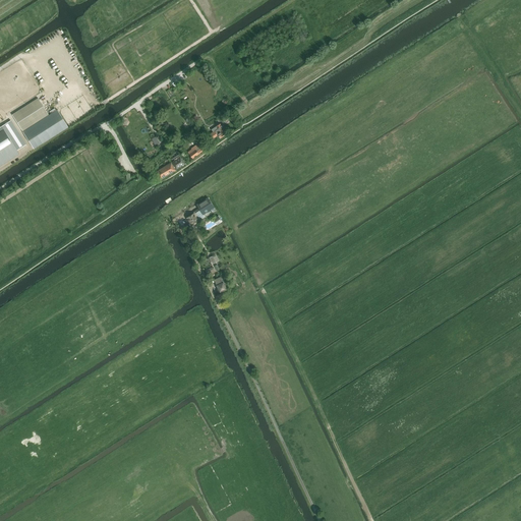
[(38,98),(12,114),(22,130),(49,114),(38,98)]
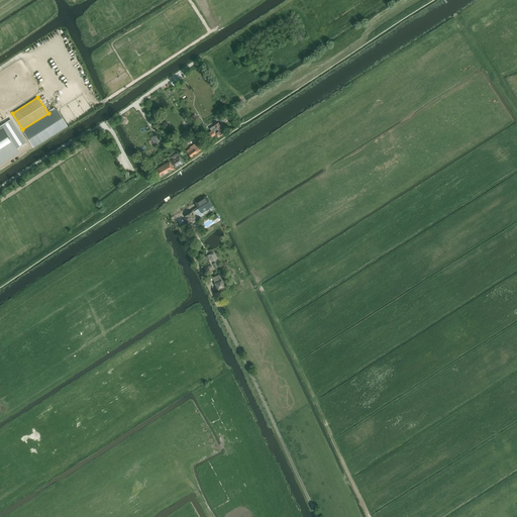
[(57,109),(23,130),(33,147),(68,125),(57,109)]
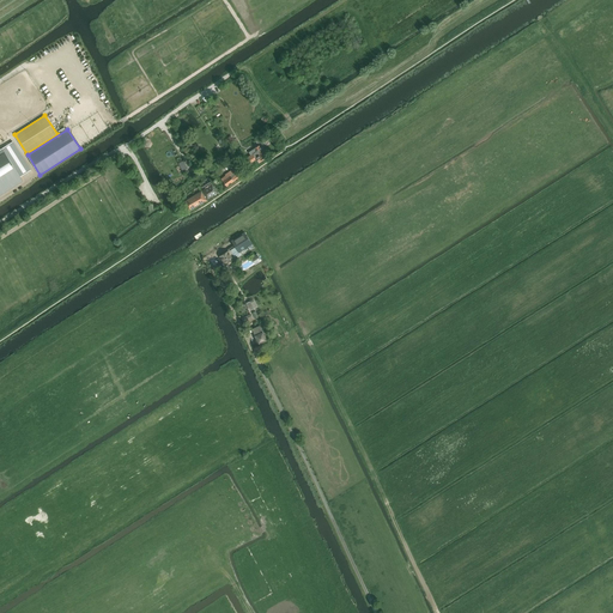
[(14,146),(5,152),(20,176),(29,170),(14,146)]
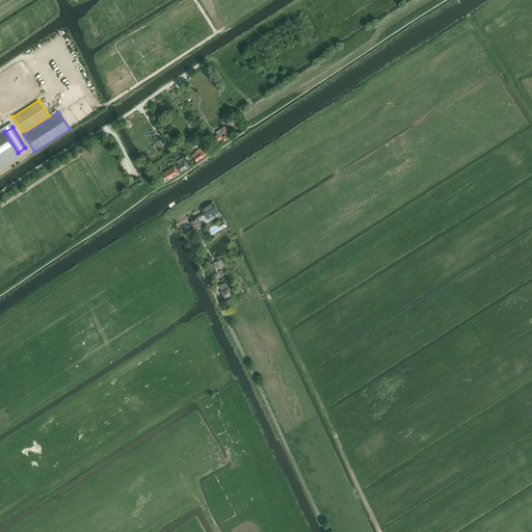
[(217,135),(212,139),(215,143),(222,138),(224,141),(232,137),(231,135),(229,132),(224,127),(221,129),(221,128),(216,132),(217,135)]
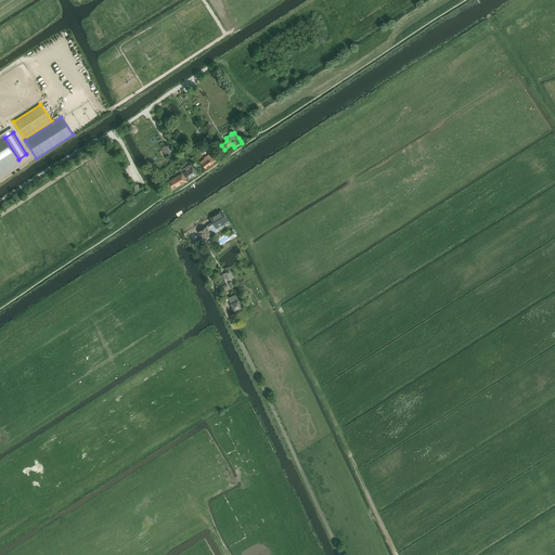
[(0,173),(20,162),(18,159),(4,138),(0,140),(0,173)]
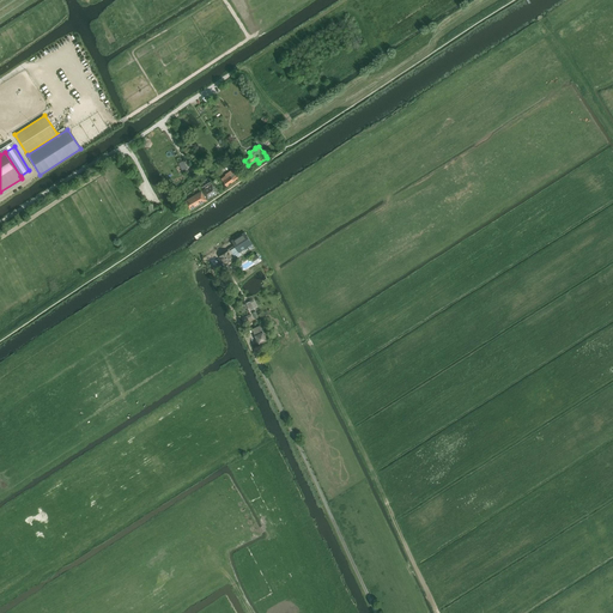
[(234,152),(228,157),(232,164),(238,159),(234,152)]
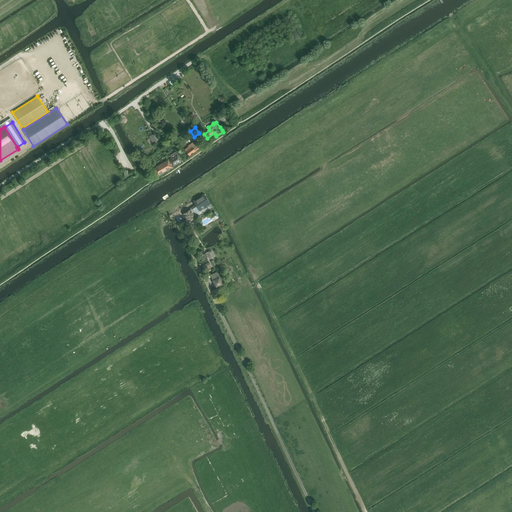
[(201,147),(196,140),(190,144),(191,145),(185,150),(189,156),(201,147)]
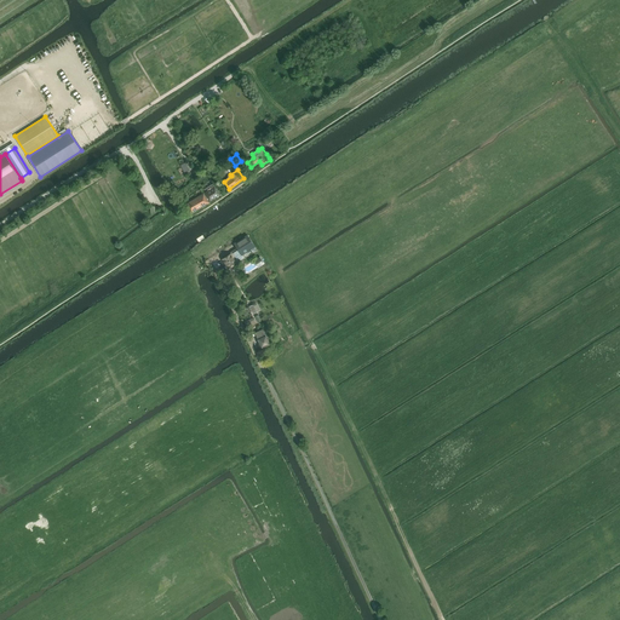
[(214,187),(213,184),(206,188),(208,191),(205,193),(210,201),(219,195),(214,187)]
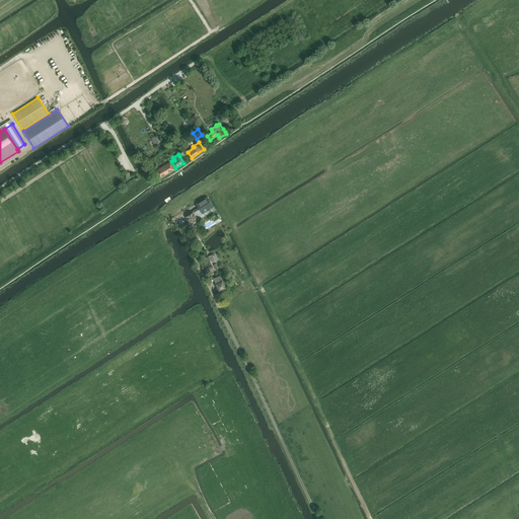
[(170,162),(155,171),(160,179),(175,169),(170,162)]
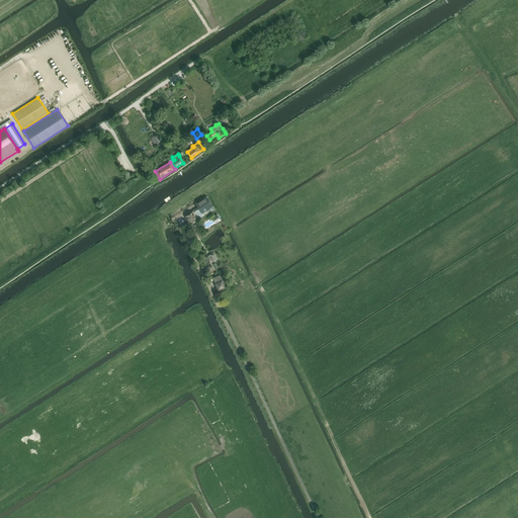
[(193,211),(186,217),(188,221),(190,224),(197,220),(203,216),(201,213),(212,206),(206,196),(195,203),(199,208),(193,211)]
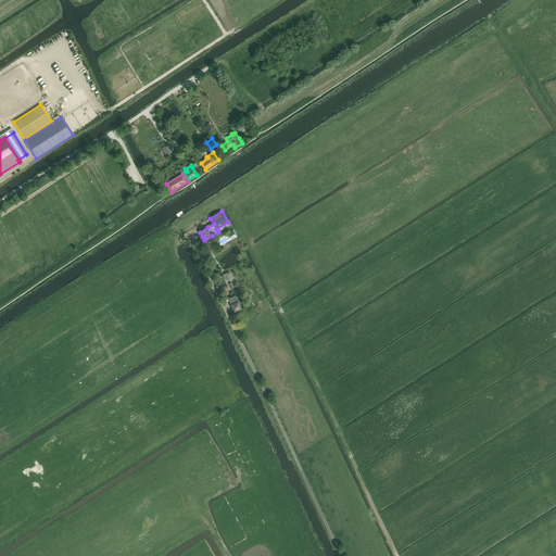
[(238,236),(234,229),(227,232),(228,234),(231,239),(231,240),(238,236)]
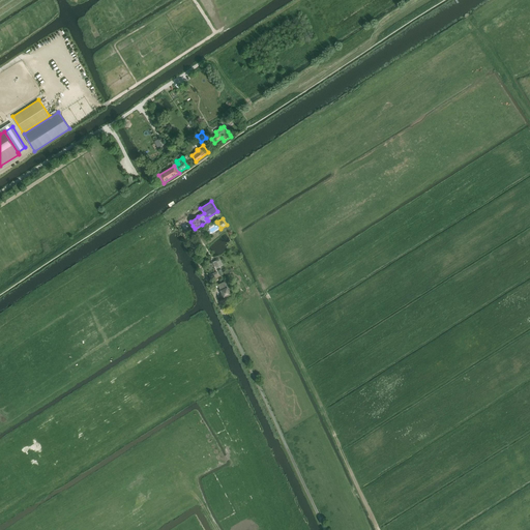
[(221,228),(217,223),(208,230),(210,234),(221,228)]
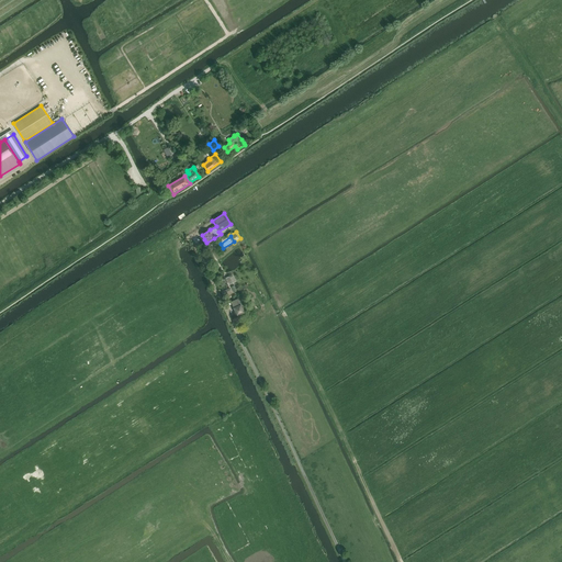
[(233,274),(226,278),(229,284),(236,281),(233,274)]
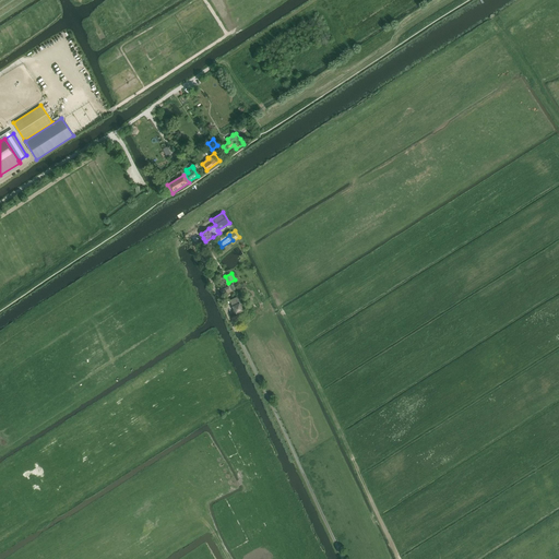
[(223,296),(232,292),(229,286),(221,290),(223,296)]
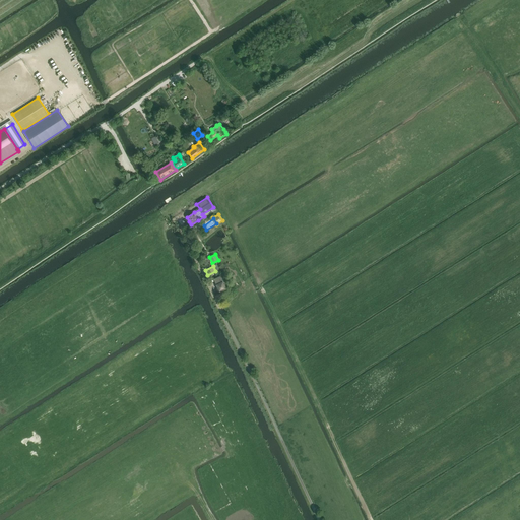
[(223,274),(214,278),(219,291),(228,288),(224,282),(226,282),(223,274)]
